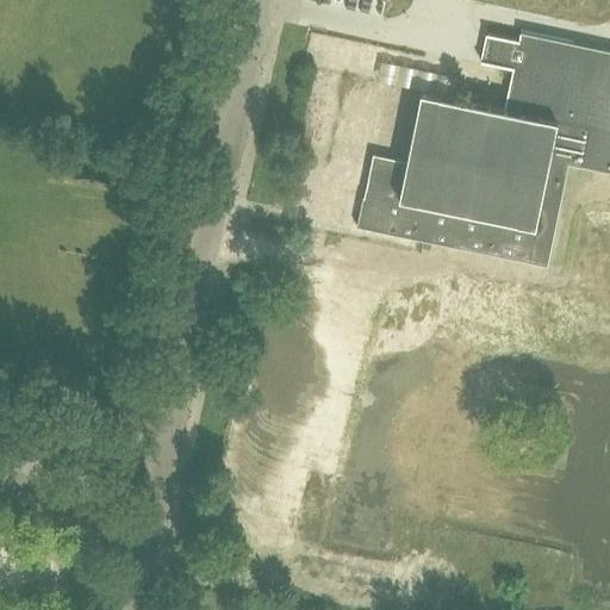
[(356,224),(356,226),(548,266),(568,163),(609,172),(609,49),(522,31),(520,39),(487,32),(481,61),(499,66),(515,68),(511,81),(505,109),(486,105),(455,98),(421,91),(406,161),(373,154),(365,195),(359,224),(356,224)]
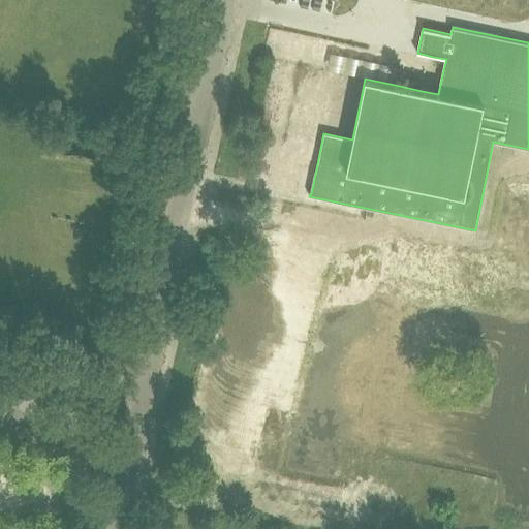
[(28,139),(26,148),(37,150),(38,142),(28,139)]
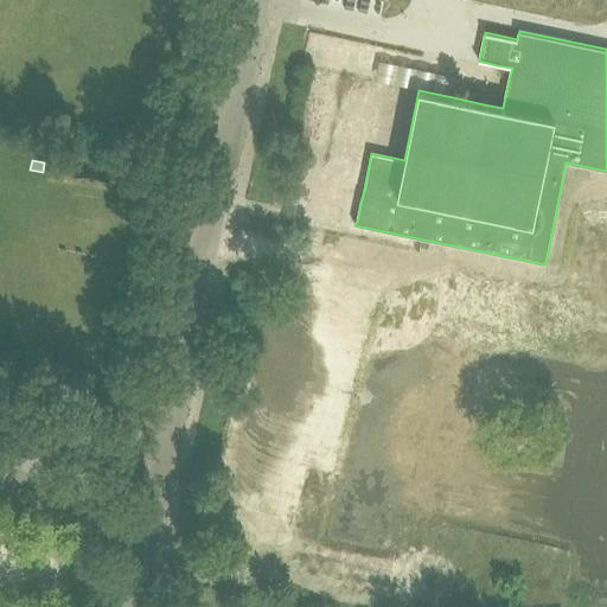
[(44,163),(43,172),(55,174),(57,165),(44,163)]
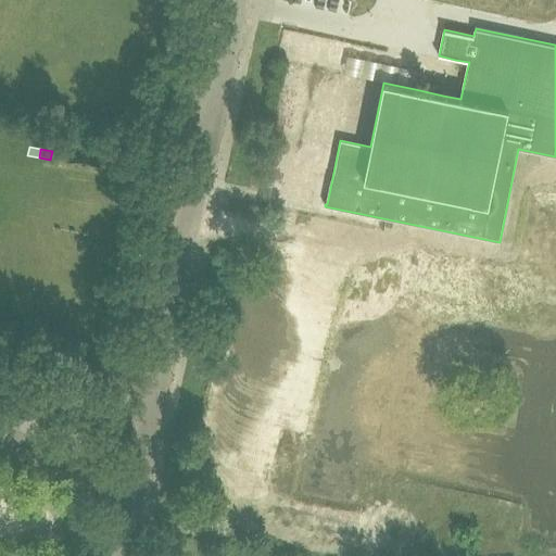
[(52,151),(50,160),(62,162),(63,153),(52,151)]
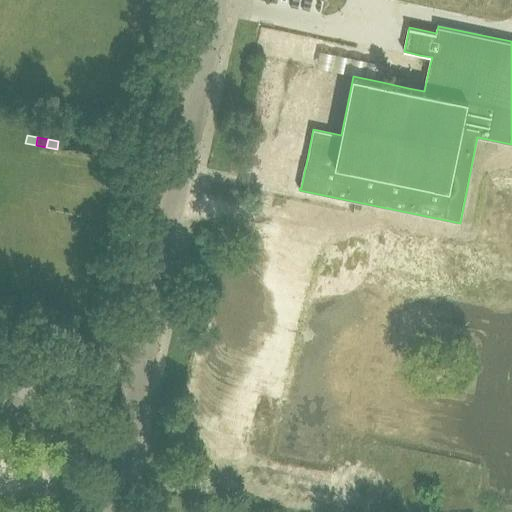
[(58,141),(57,149),(67,151),(69,143),(58,141)]
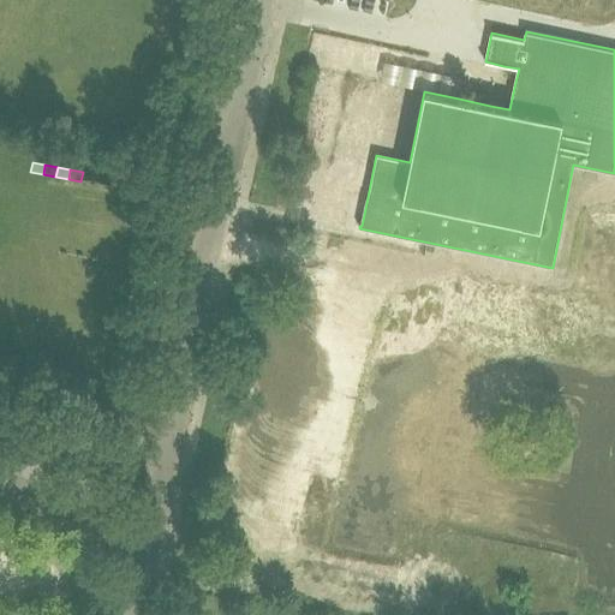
[(83,172),(81,181),(94,184),(95,174),(83,172)]
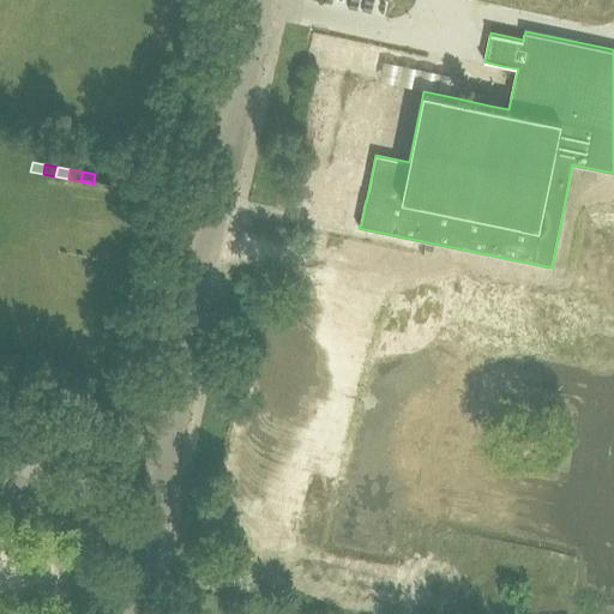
[(95,174),(94,184),(106,187),(108,176),(95,174)]
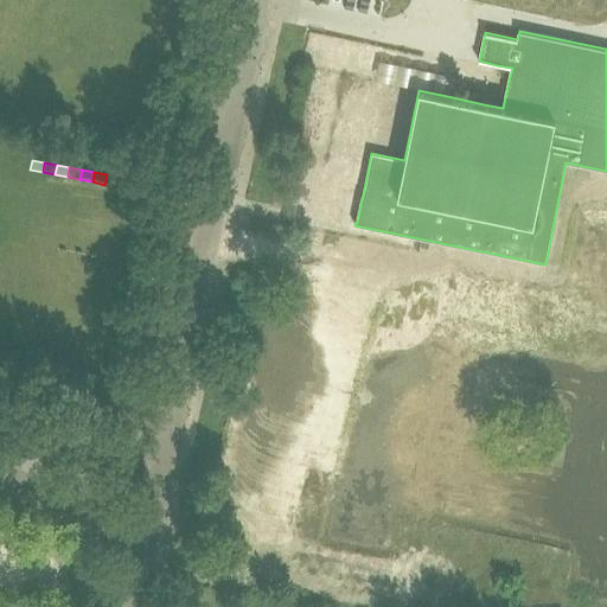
[(0,317),(0,318),(0,326),(11,330),(13,320),(0,317)]
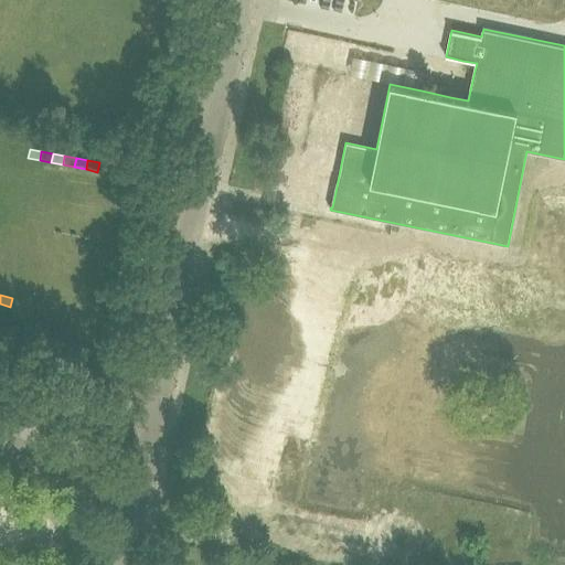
[(12,298),(10,307),(22,309),(23,300),(12,298)]
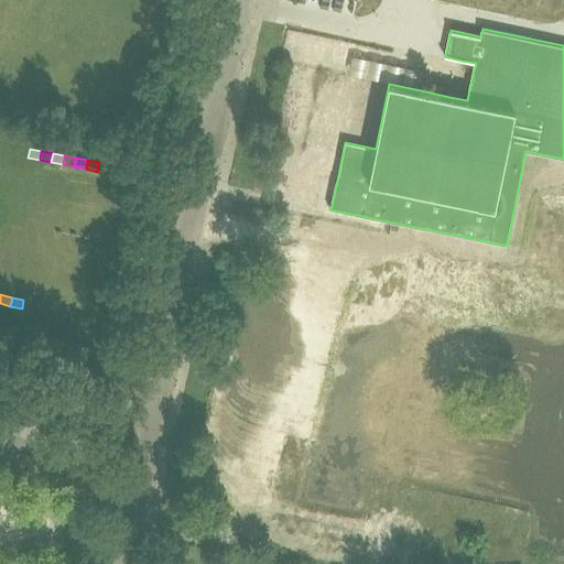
[(23,300),(22,308),(33,311),(35,302),(23,300)]
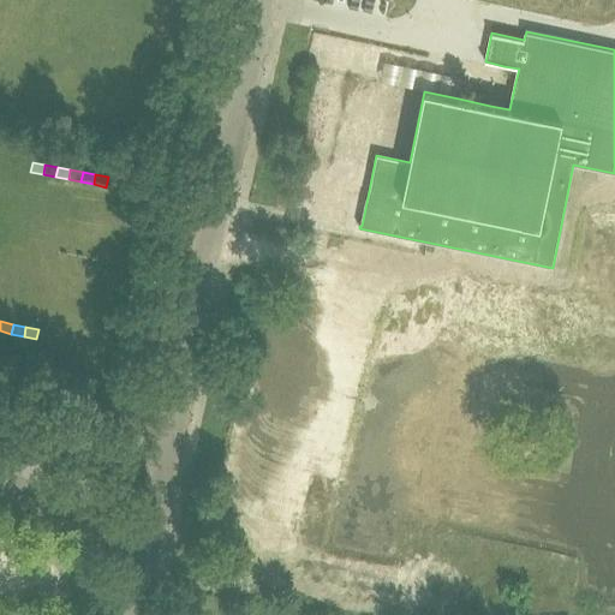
[(39,329),(36,339),(49,341),(51,332),(39,329)]
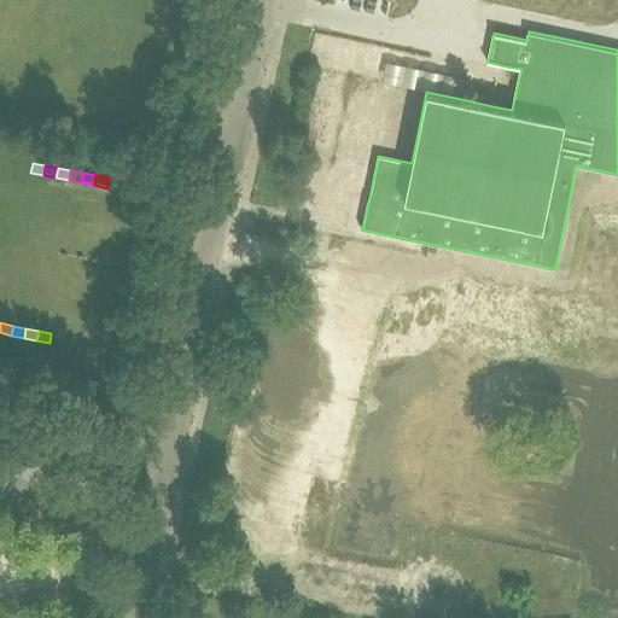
[(51,333),(50,343),(62,345),(64,336),(51,333)]
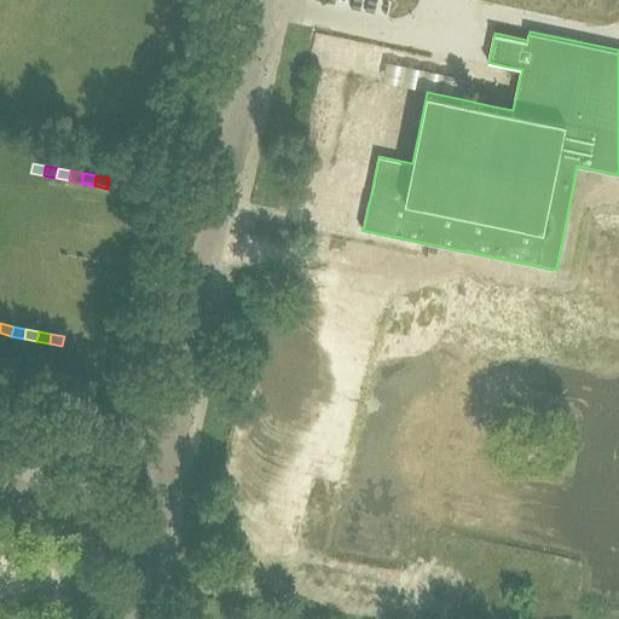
[(64,336),(62,346),(75,348),(76,339),(64,336)]
